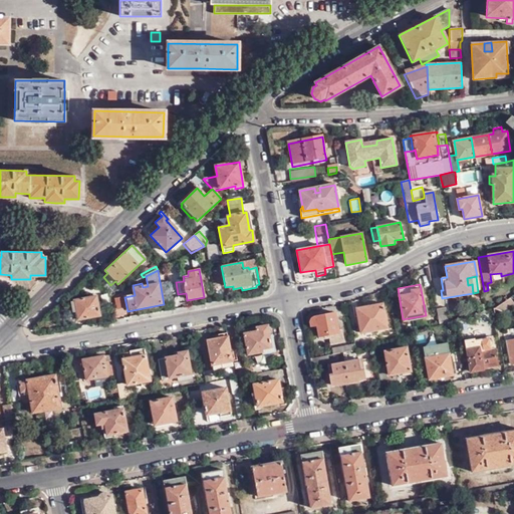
[(100,315),(97,296),(74,300),(77,319),(100,315)]
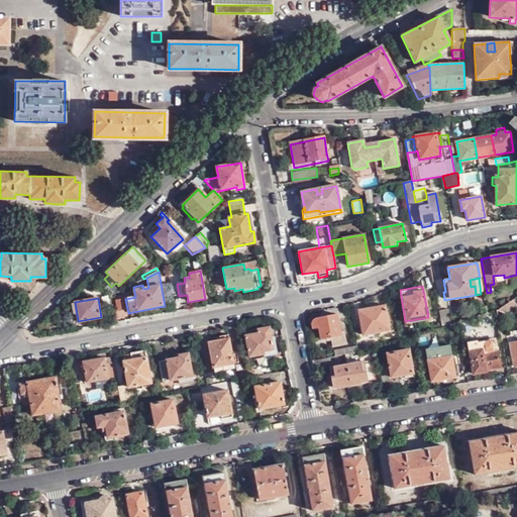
[(496,310),(497,310),(508,314),(516,308),(516,305),(513,299),(496,310)]
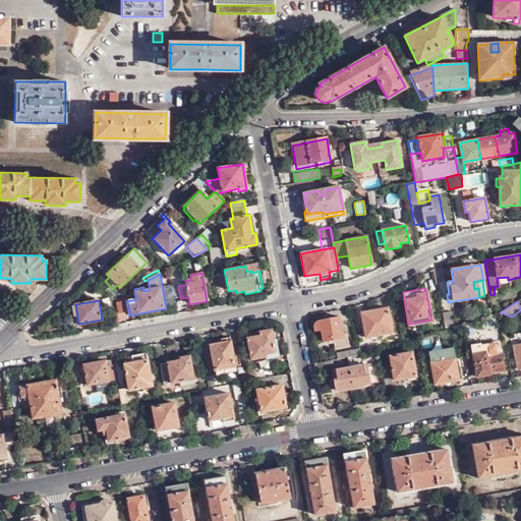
[(393,333),(388,308),(361,312),(360,309),(357,310),(359,322),(362,321),(365,338),(393,333)]
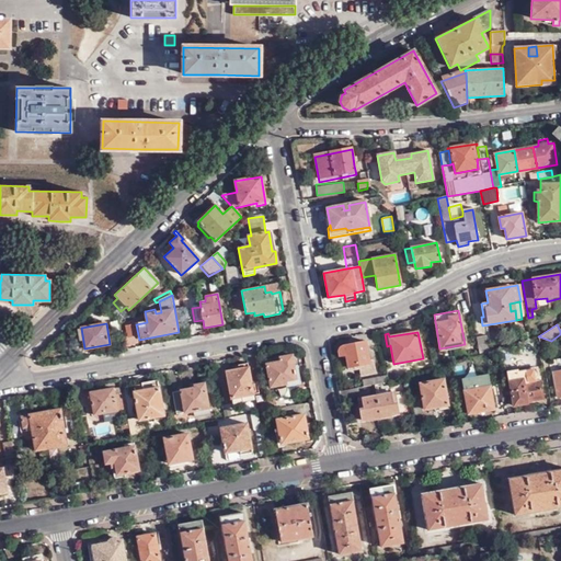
[(480,354),(488,352),(485,335),(477,338),(480,354)]
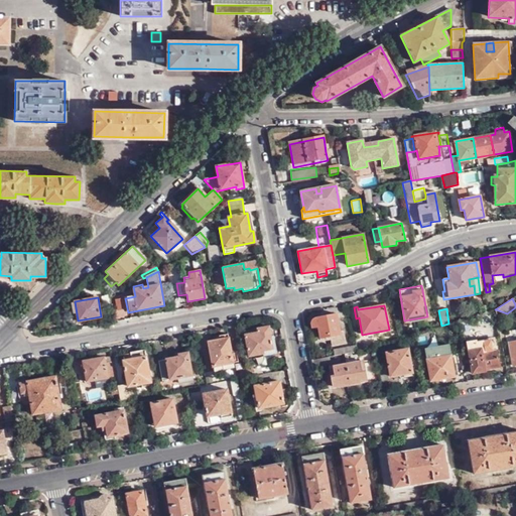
[(346,344),(344,334),(341,335),(340,332),(336,314),(316,318),(312,320),(311,324),(310,326),(311,329),(317,328),(320,339),(331,338),(331,341),(332,347),(346,344)]
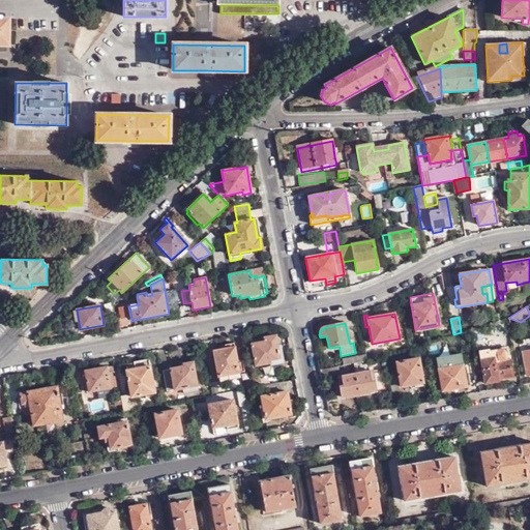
[(278,346),(276,336),(260,340),(261,344),(252,345),(256,366),(270,363),(271,366),(282,364),(282,363),(285,362),(282,346),(278,346)]
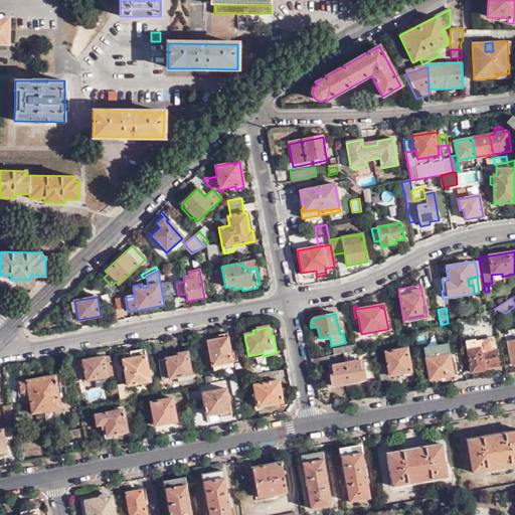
[(232,367),(226,334),(217,335),(217,337),(212,337),(212,340),(207,341),(212,370),(232,367)]
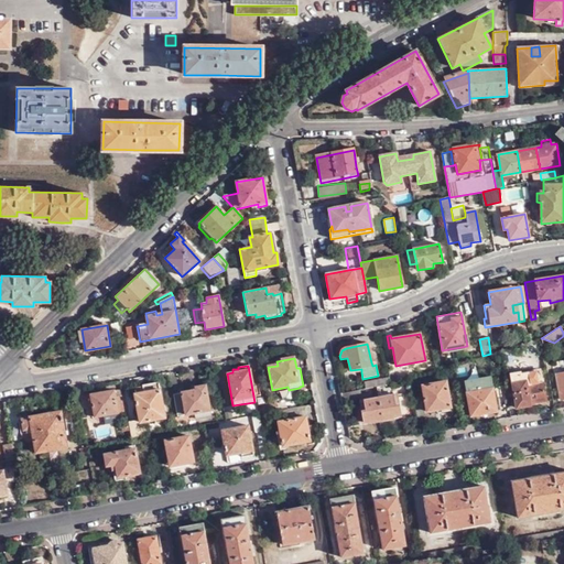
[(508,372),(514,407),(529,404),(529,402),(544,400),(539,367),(508,372)]
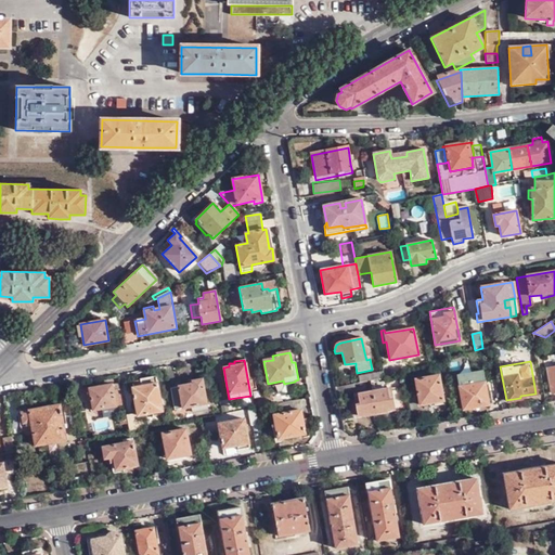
[(455,373),(462,408),(488,402),(481,369),(455,373)]
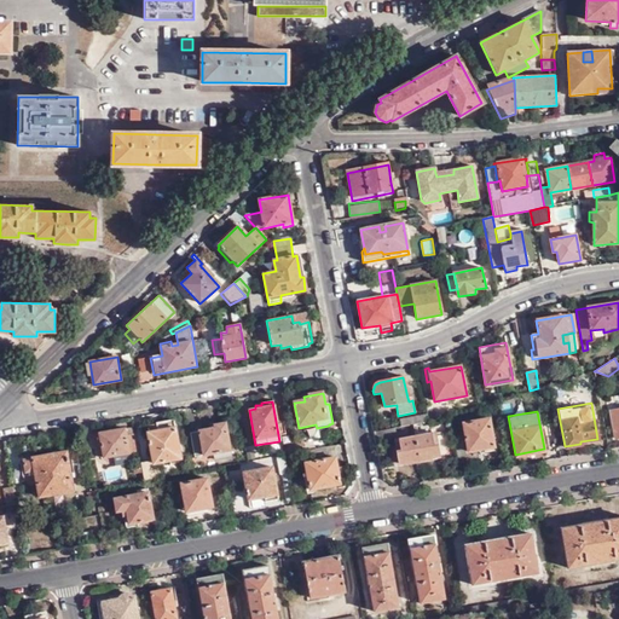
[(401,427),(410,426),(414,426),(416,424),(428,422),(428,418),(427,415),(400,420),(401,427)]
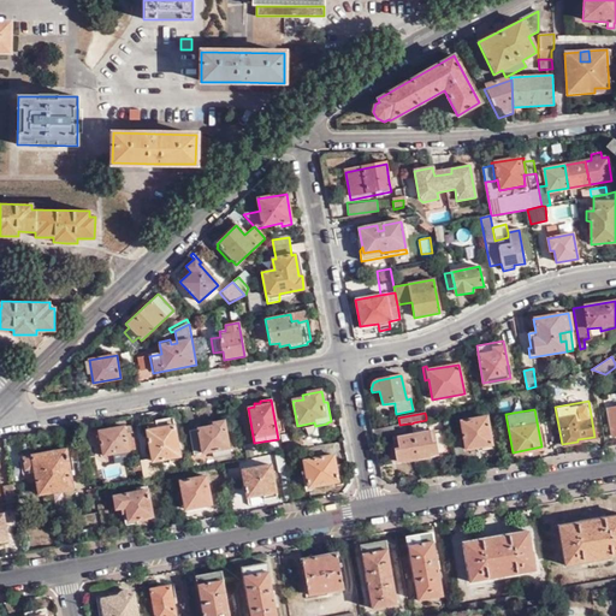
[(179,456),(172,419),(165,420),(165,416),(152,418),(153,424),(144,426),(152,461),(179,456)]
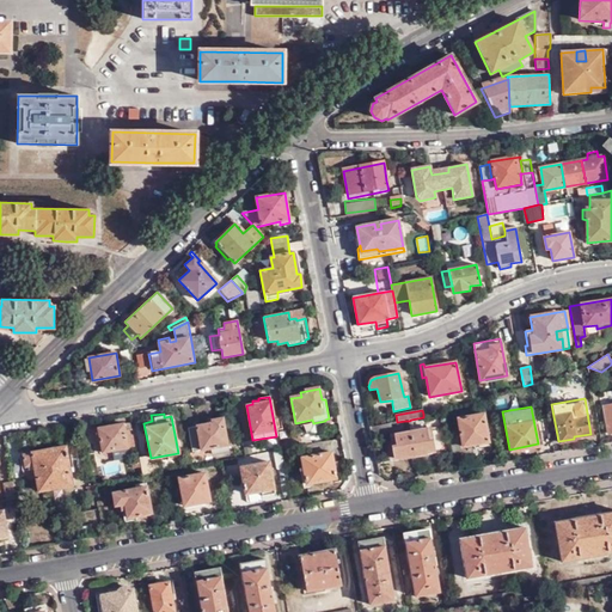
[(489,442),(483,415),(458,420),(463,447),(475,446),(475,448),(484,447),(485,451),(494,450),(493,442),(489,442)]
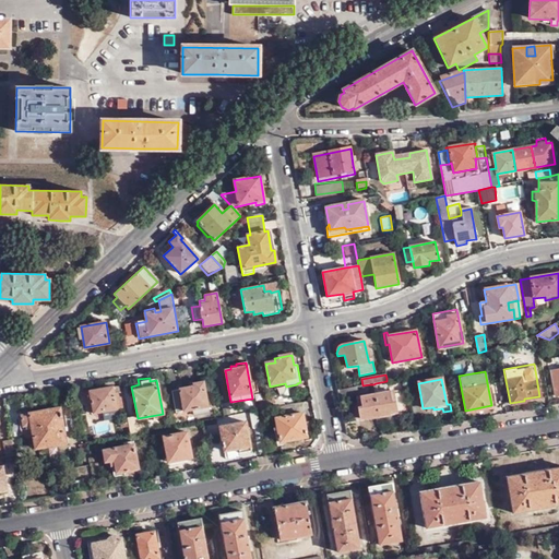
[(209,414),(203,381),(193,383),(193,387),(171,391),(175,413),(191,411),(192,417),(209,414)]
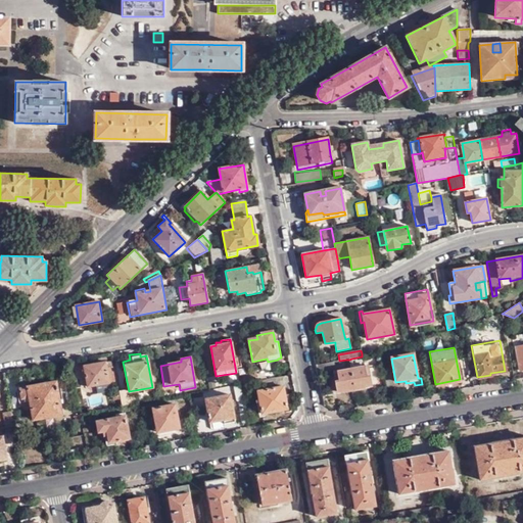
[(349,360),(354,390),(365,389),(364,387),(372,386),(368,366),(353,369),(351,359),(349,360)]
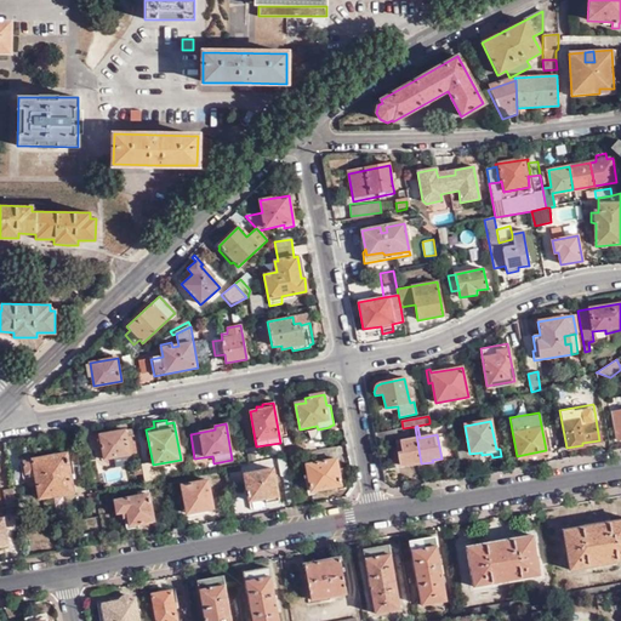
[(410,466),(421,463),(415,427),(411,427),(414,439),(397,442),(402,466),(410,465),(410,466)]
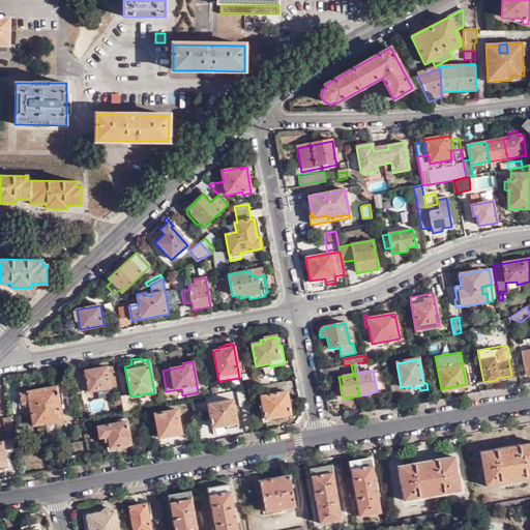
[(320,371),(322,378),(340,375),(339,366),(320,371)]
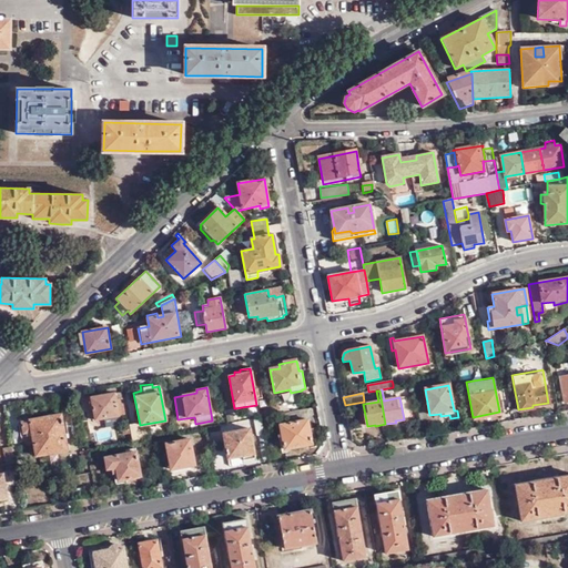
[(128,415),(124,399),(115,401),(114,394),(88,398),(90,414),(93,413),(95,421),(128,415)]
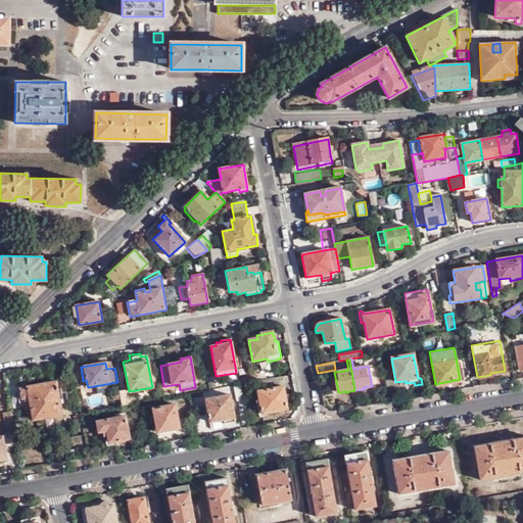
[(255,382),(257,381),(255,374),(248,375),(249,383),(255,382)]
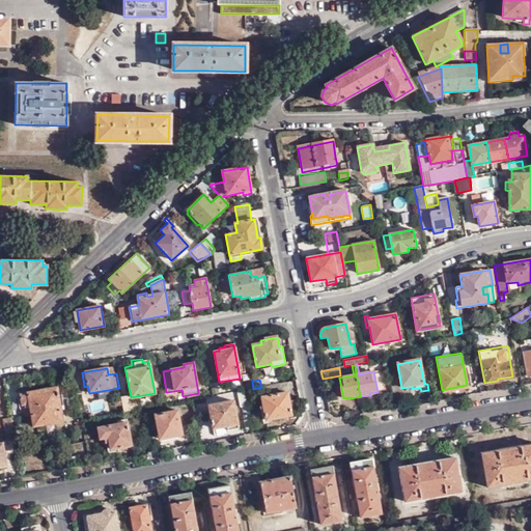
[(390,382),(393,395),(400,394),(397,381),(390,382)]
